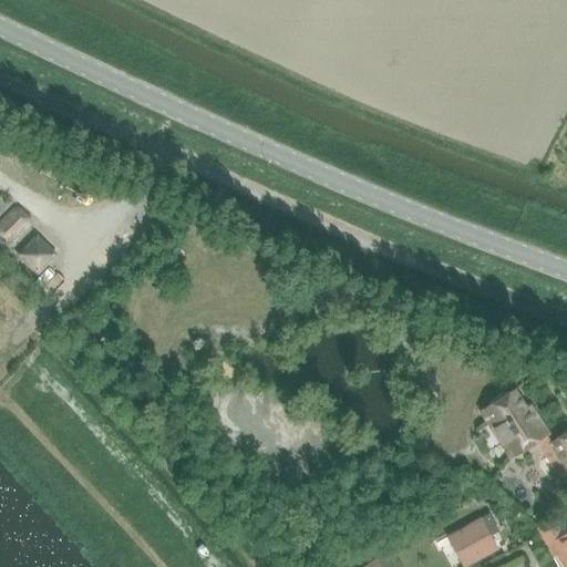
[(31,218),(19,207),(11,209),(0,220),(0,239),(6,245),(14,244),(31,227),(31,218)]
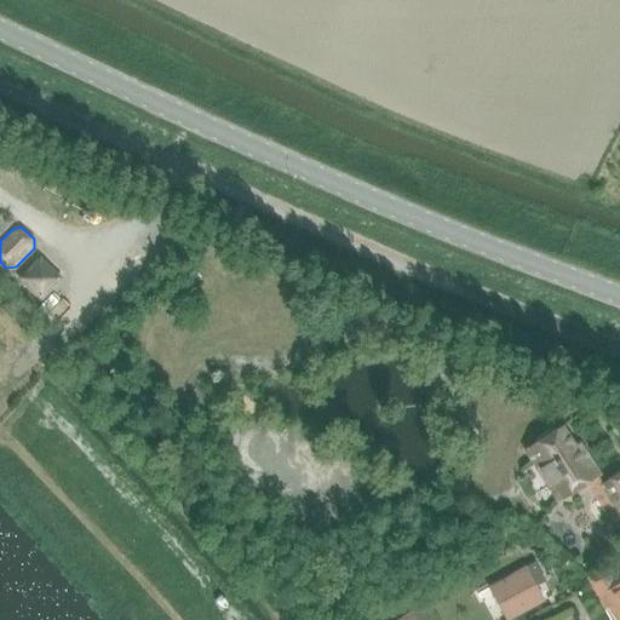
[(596,476),(586,460),(581,463),(560,430),(528,451),(560,499),(596,476)]
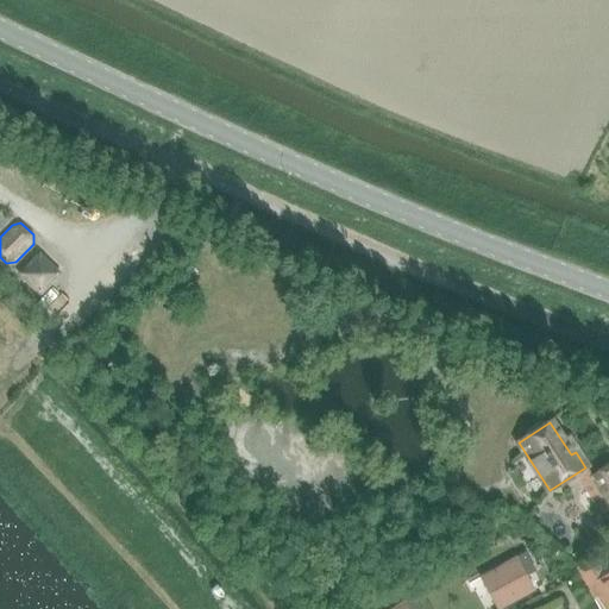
[(608,466),(591,478),(608,506),(608,466)]
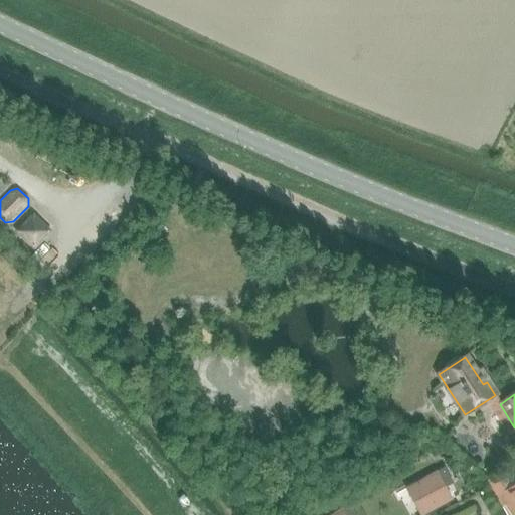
[(405,488),(419,514),(422,514),(451,500),(442,483),(450,478),(444,468),(436,472),(405,488)]
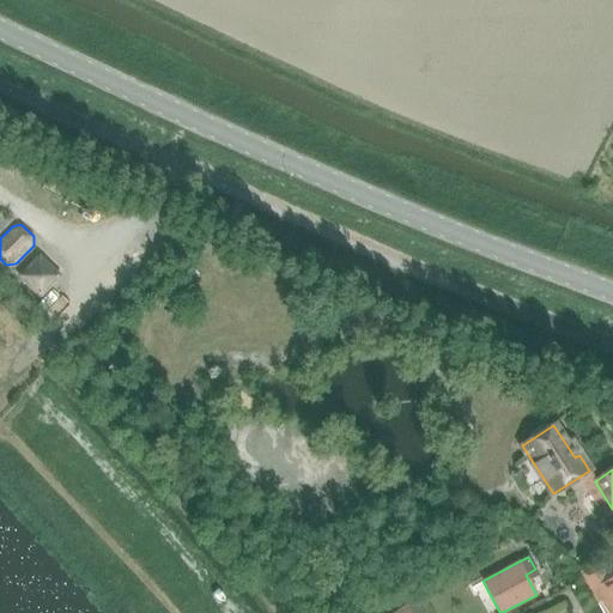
[(607,612),(612,612),(612,577),(593,590),(607,612)]
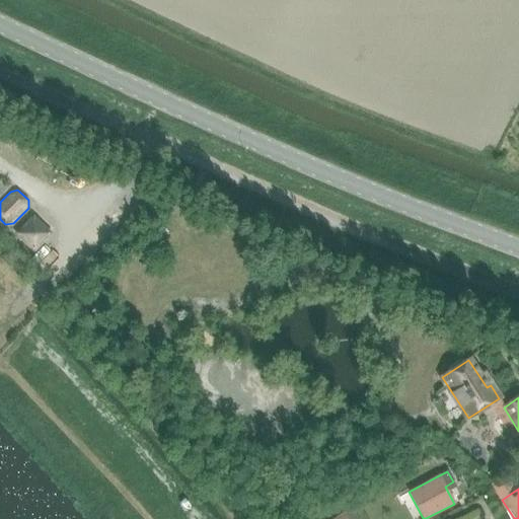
[(334,518),(357,518),(353,509),(345,514),(345,513),(334,518)]
